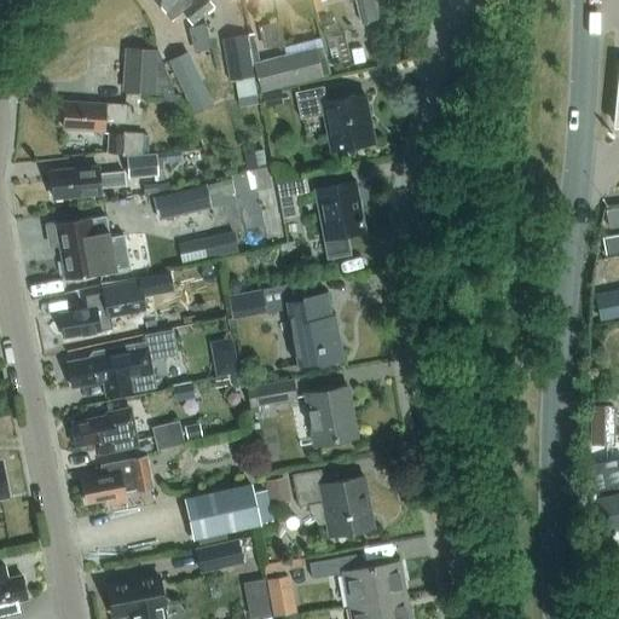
[(192,23),(202,15),(190,0),(155,0),(173,21),(183,12),(192,23)]
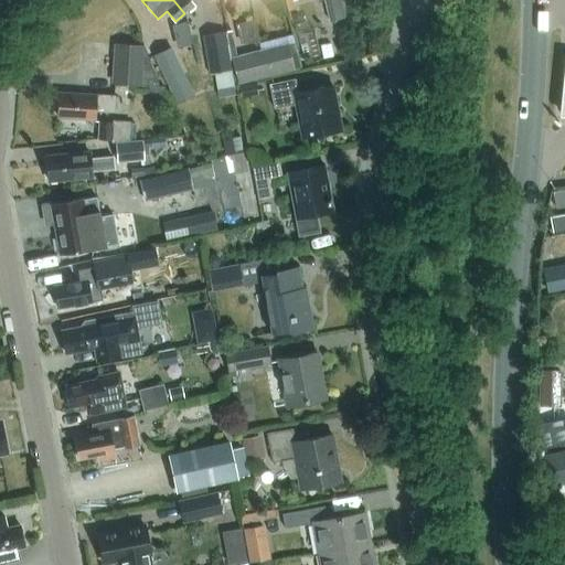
[(173,0),(184,13),(195,4),(192,0),(173,0)]
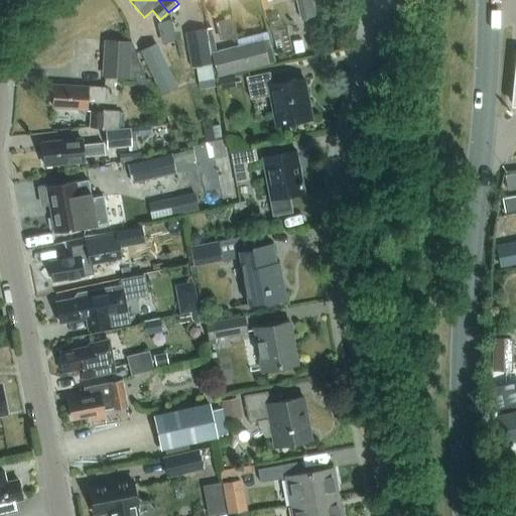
[(267,0),(259,0),(262,10),(269,9),(267,0)]
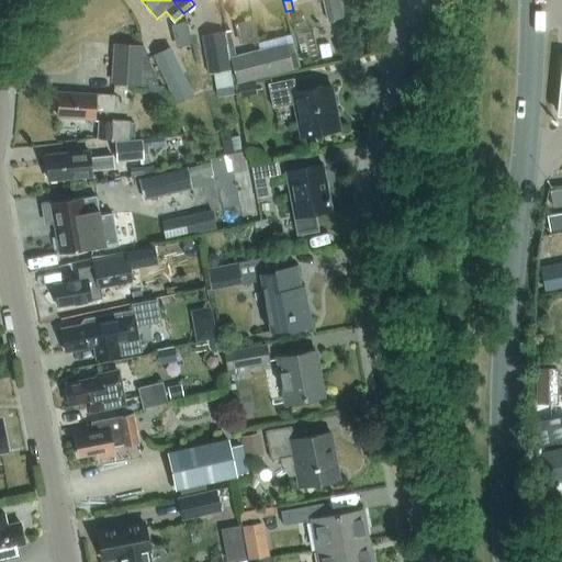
[(341,18),(337,0),(315,0),(317,0),(323,0),(327,21),(341,18)]
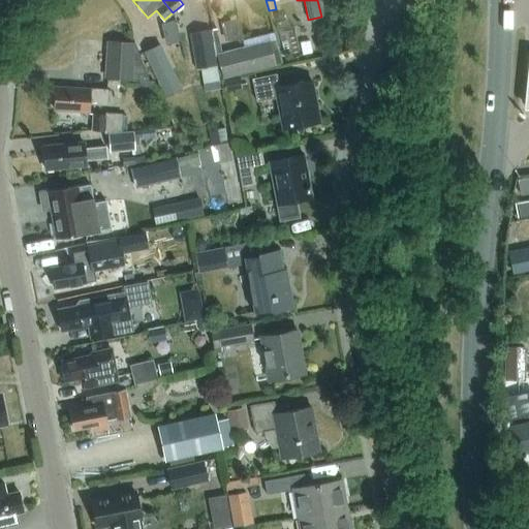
[(99,20),(92,9),(66,30),(96,68),(122,48),(118,41),(132,30),(114,7),(99,20)]
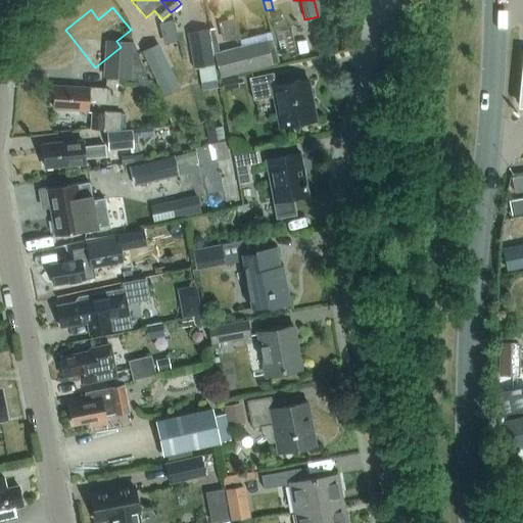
[(221,40),(238,38),(235,18),(218,20),(221,40)]
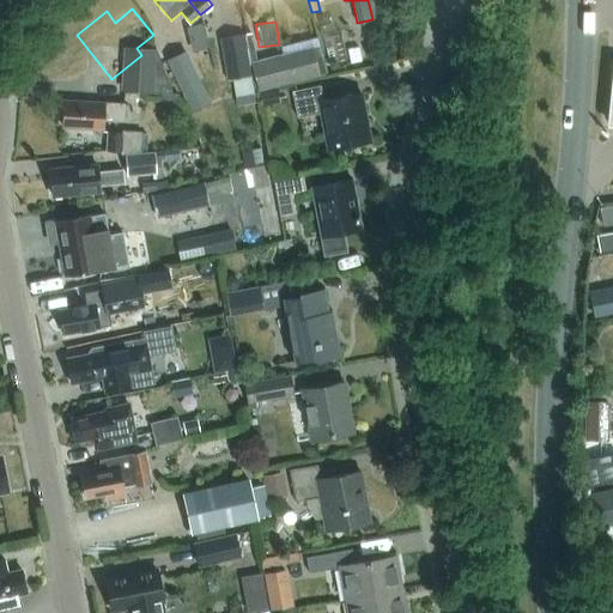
[(202,23),(187,26),(194,52),(208,48),(202,23)]
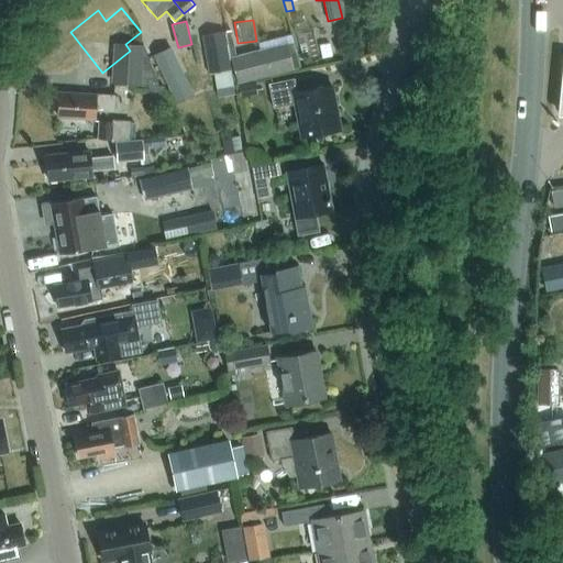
[(231,69),(225,31),(201,35),(208,75),(213,74),(217,89),(233,86),(230,69),(231,69)]
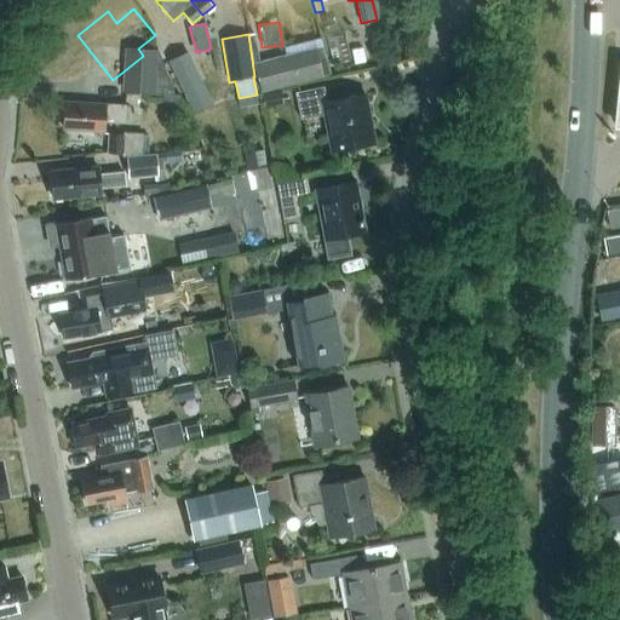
[(287,53),(292,82),(321,75),(314,46),(287,53)]
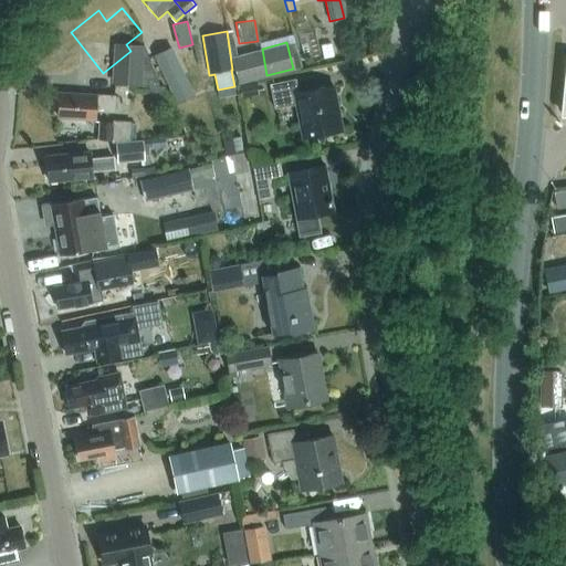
[(170,48),(154,55),(176,104),(192,96),(170,48)]
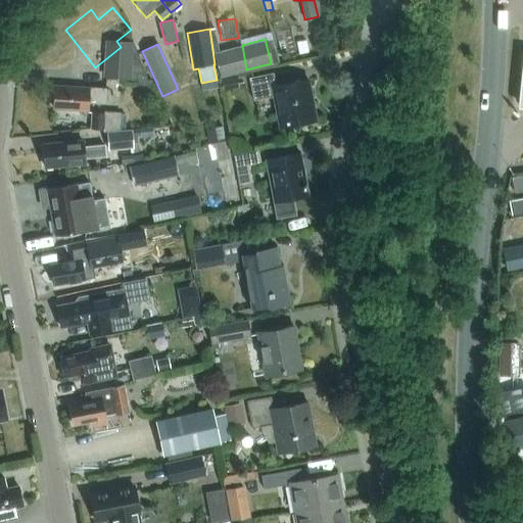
[(215,51),(221,76),(246,69),(242,45),(215,51)]
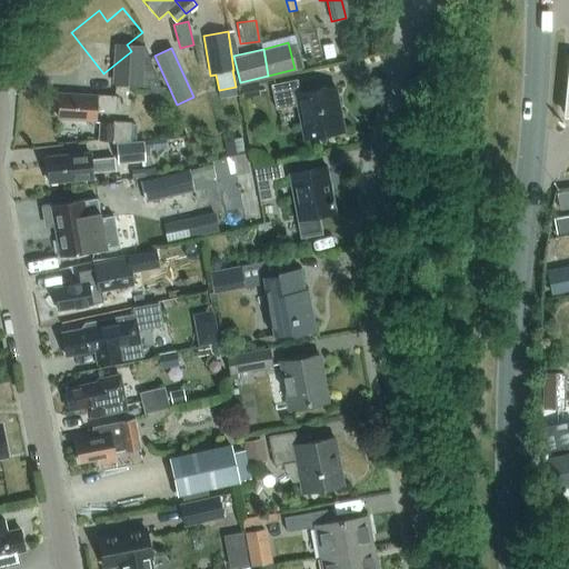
[(298,93),(296,80),(269,85),(275,109),(297,105),(302,129),(340,121),(333,87),(298,93)]
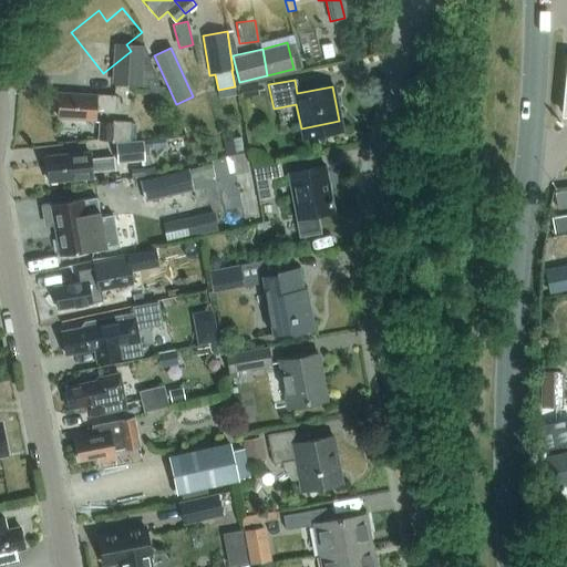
[(256,84),(247,86),(239,88),(240,99),(247,98),(258,95),(256,84)]
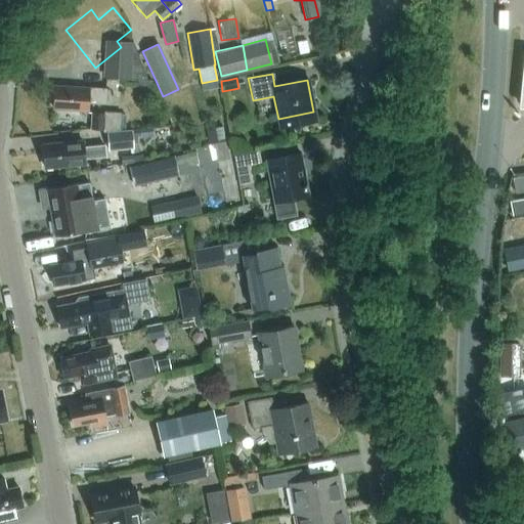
[(202,83),(203,90),(218,88),(217,80),(202,83)]
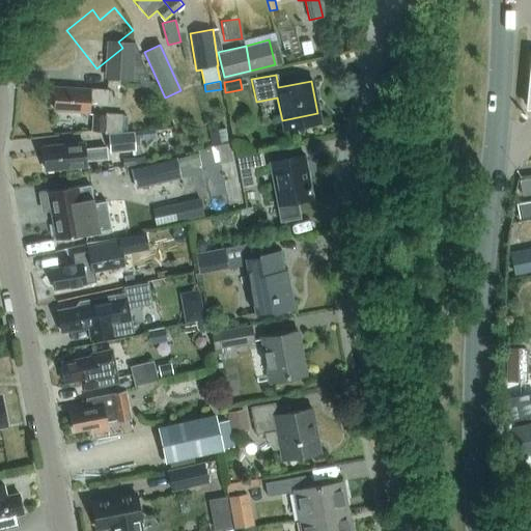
[(71,86),(71,88),(55,87),(54,108),(68,109),(68,111),(88,112),(89,103),(108,104),(109,88),(71,86)]
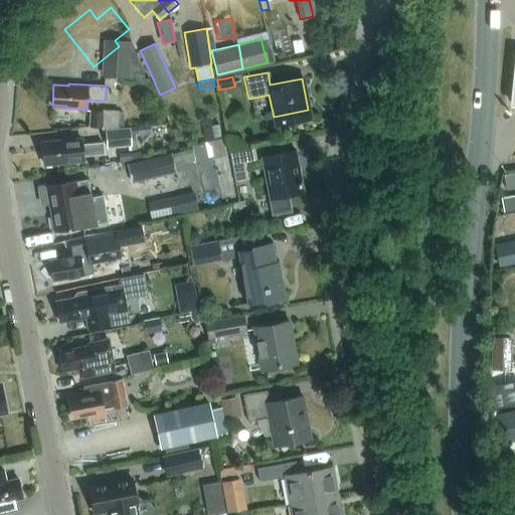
[(103,126),(103,129),(127,126),(127,120),(124,120),(124,112),(120,112),(120,109),(104,108),(104,110),(91,109),(90,125),(103,126)]
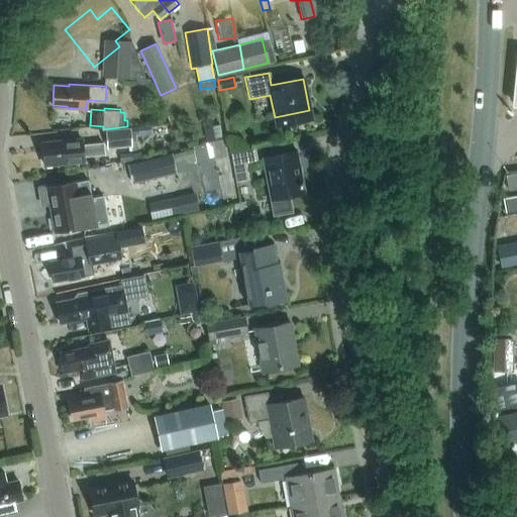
[(212,126),(203,128),(206,140),(222,136),(220,125),(212,126)]
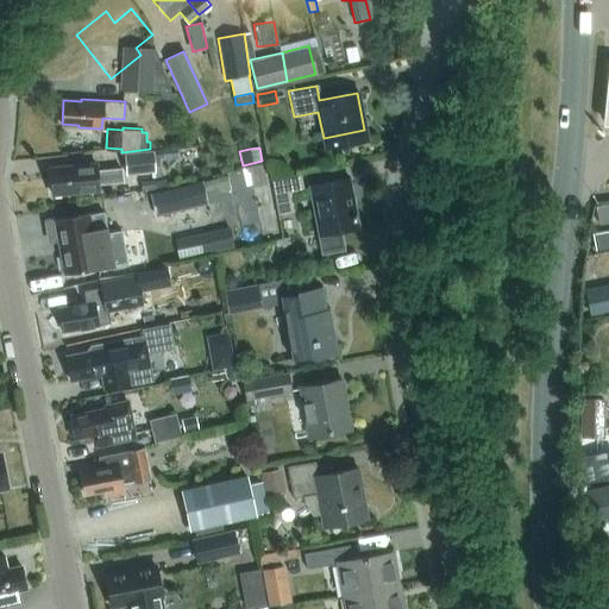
[(156,167),(154,151),(150,151),(150,149),(121,152),(125,152),(127,174),(156,171),(156,167)]
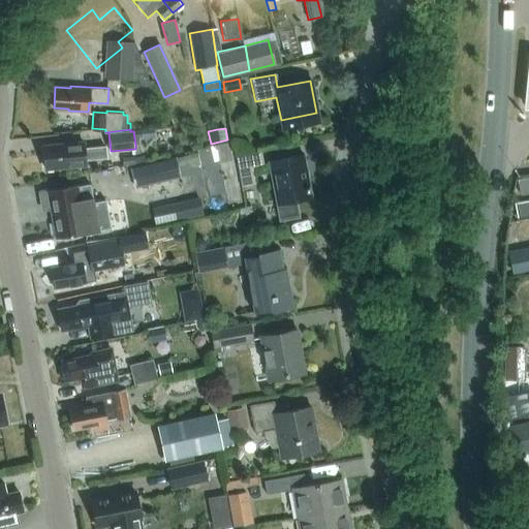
[(154,129),(142,130),(143,137),(143,138),(155,137),(154,129)]
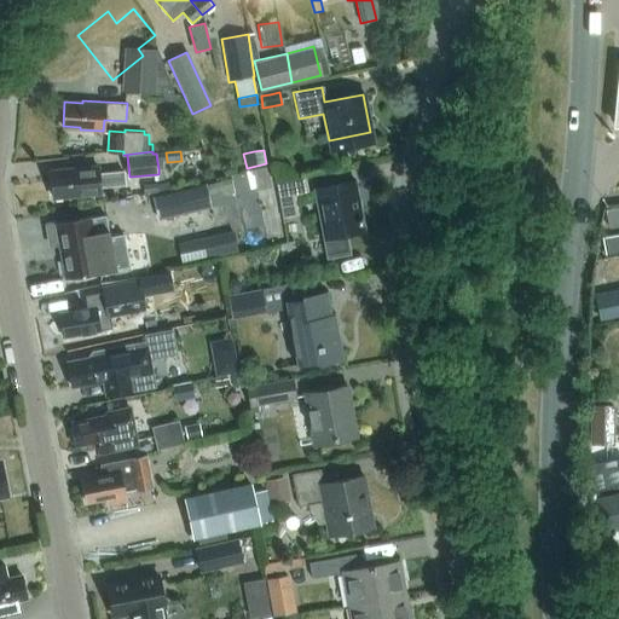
[(167,161),(166,152),(156,154),(158,169),(163,168),(162,162),(167,161)]
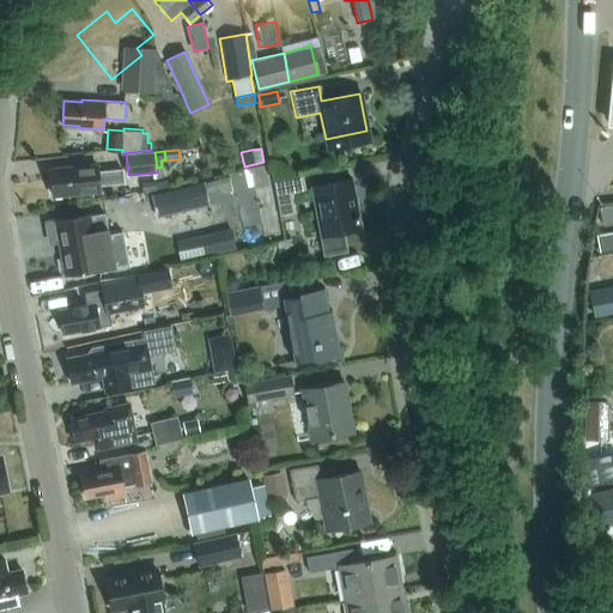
[(99,171),(98,165),(49,170),(52,194),(72,192),(73,195),(102,192),(101,184),(125,182),(123,169),(99,171)]
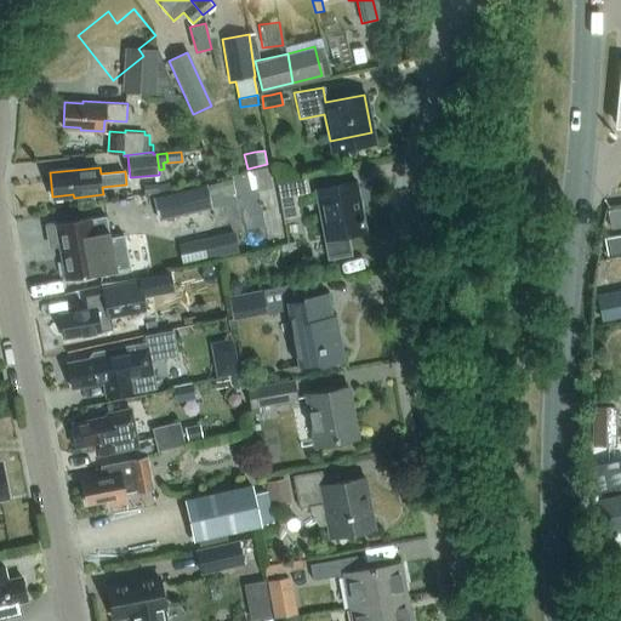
[(307,178),(277,184),(283,220),(300,217),(297,199),(311,197),(307,178)]
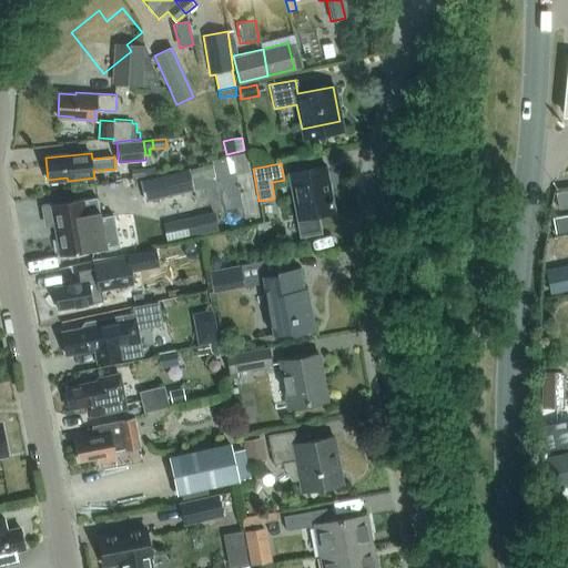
[(148,200),(194,189),(189,168),(142,180),(148,200)]
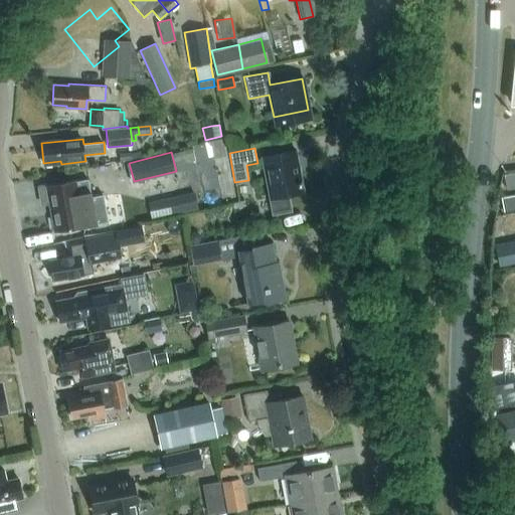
[(297,152),(262,158),(272,213),(292,210),(292,208),(290,209),(288,194),(304,191),(297,152)]
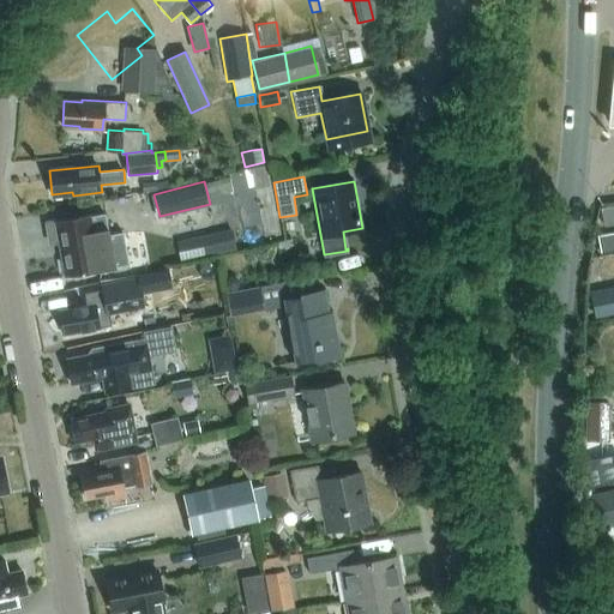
[(142,184),(143,193),(157,190),(156,184),(142,184)]
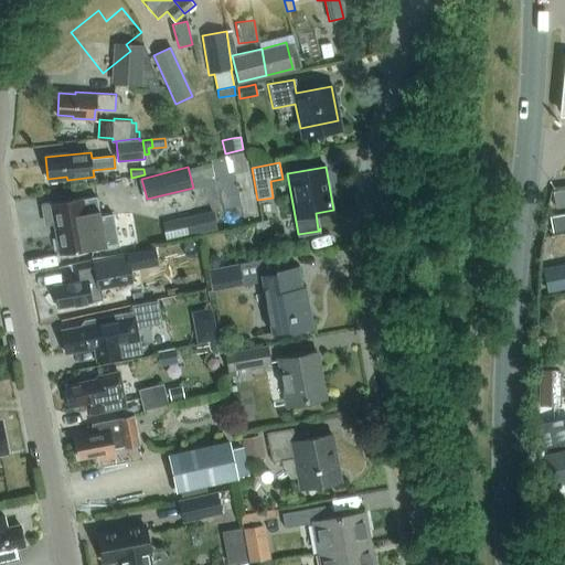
[(553,193),(552,201),(555,205),(560,205),(564,203),(564,198),(564,194),(563,191),(557,190),(553,193)]
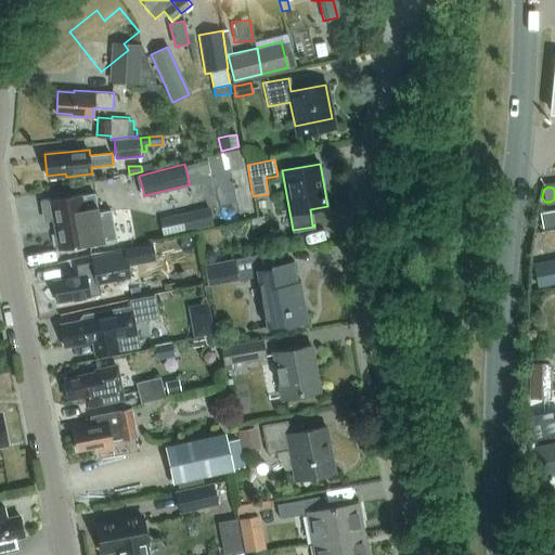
[(44,219),(51,218),(57,250),(117,240),(112,210),(97,213),(93,194),(79,196),(48,202),(41,203),(44,219)]
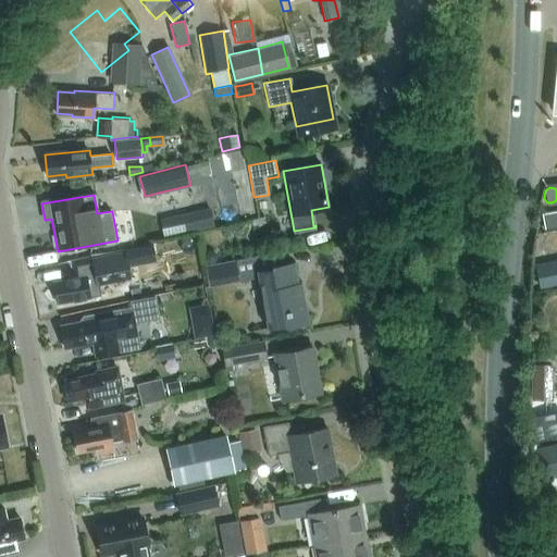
[(210,208),(193,212),(197,231),(214,226),(210,208)]
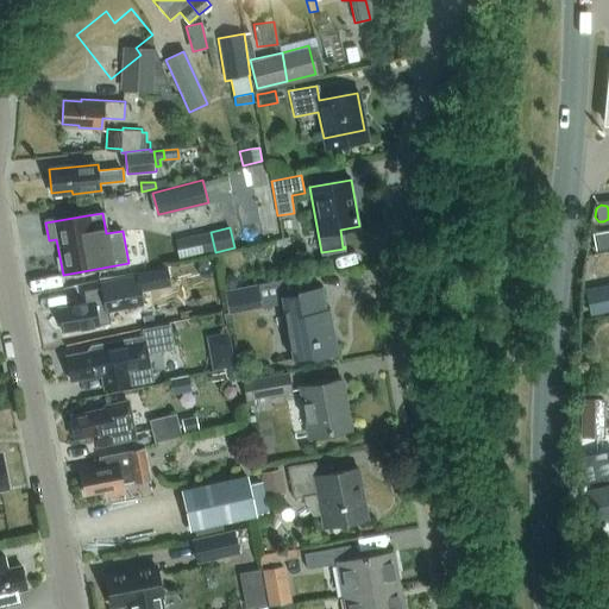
[(608,230),(592,233),(596,250),(608,246),(608,230)]
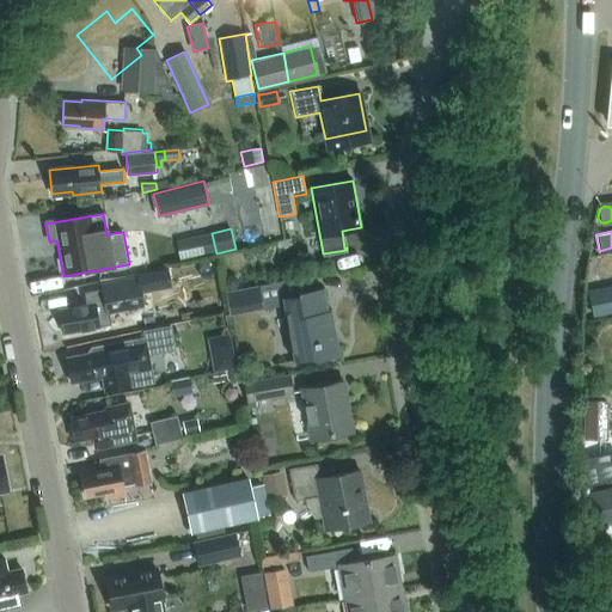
[(291,238),(276,242),(277,249),(292,245),(291,238)]
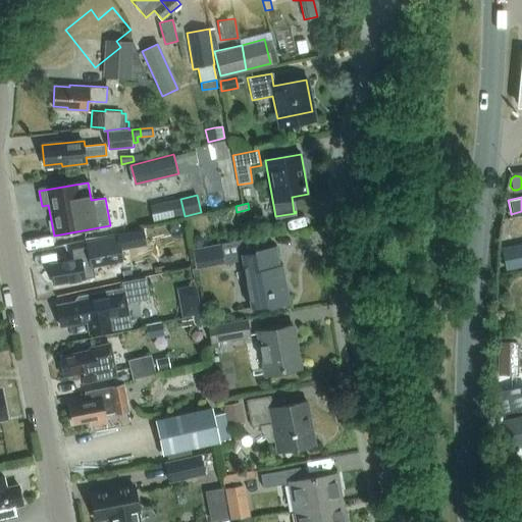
[(142,229),(115,235),(117,241),(118,249),(145,244),(142,229)]
